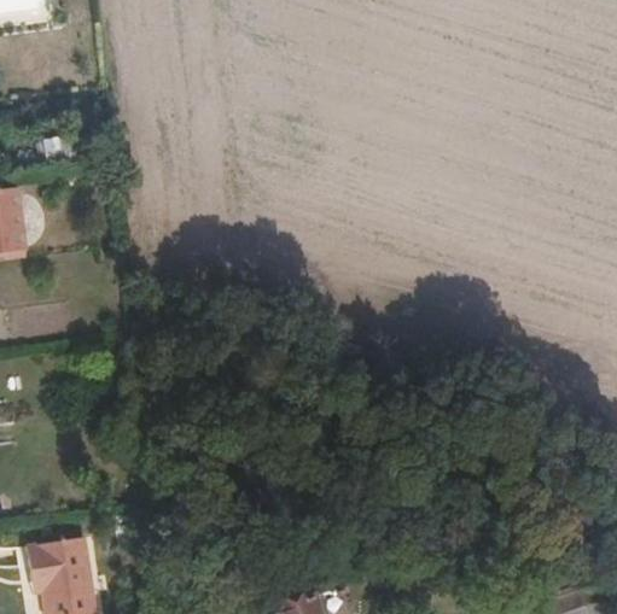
[(0,252),(25,249),(18,186),(0,187),(0,252)]
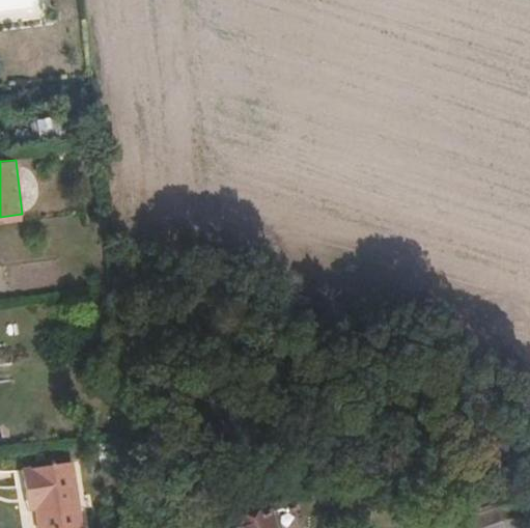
[(0,224),(23,221),(22,214),(0,217),(0,224)]
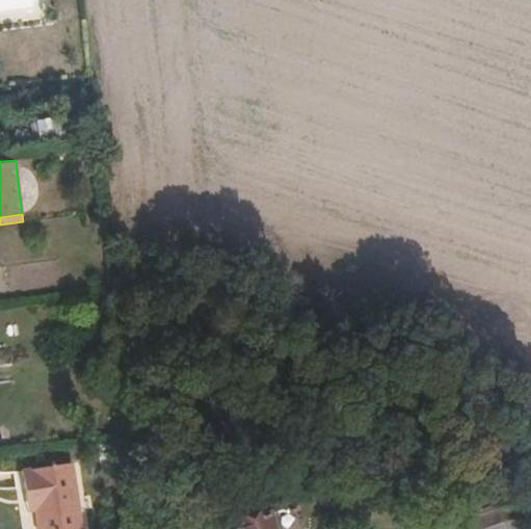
[(83,528),(75,464),(25,471),(28,500),(38,499),(40,511),(38,511),(40,528),(83,528)]
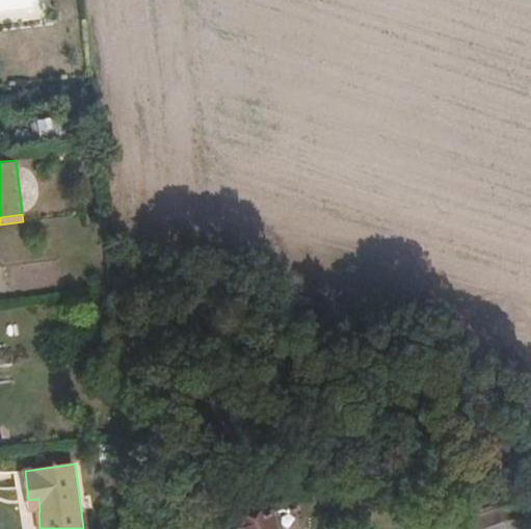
[(40,511),(38,499),(28,500),(30,512),(38,511),(40,511)]
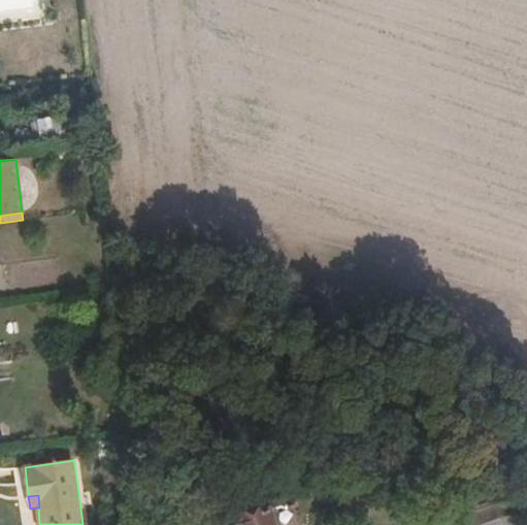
[(231,521),(231,524),(271,524),(268,510),(231,521)]
